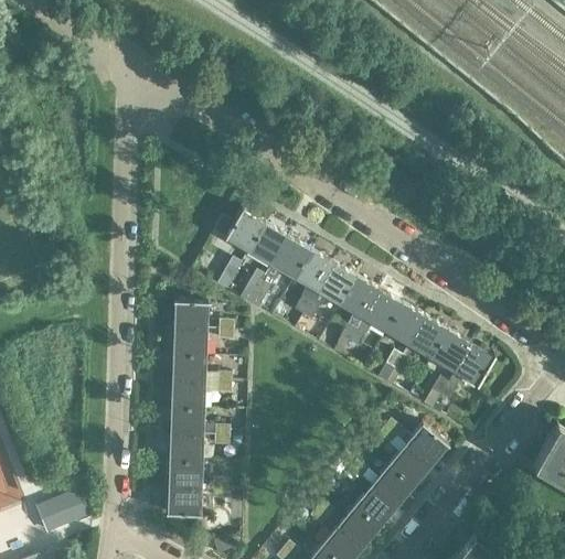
[(247,251),(264,225),(241,212),(225,238),(247,251)]
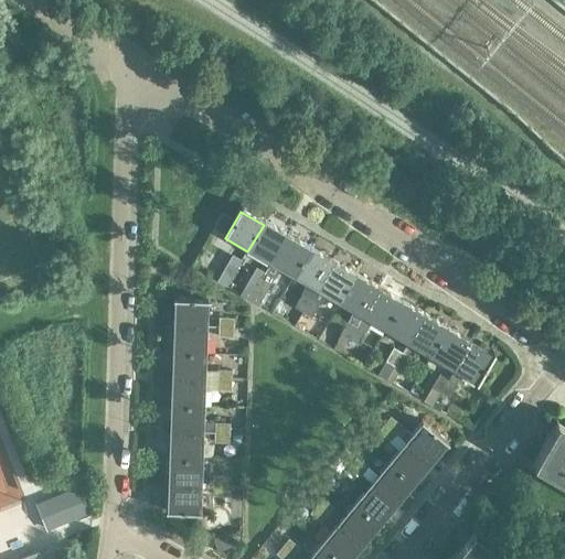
[(247,251),(272,266),(287,238),(264,225),(247,251)]
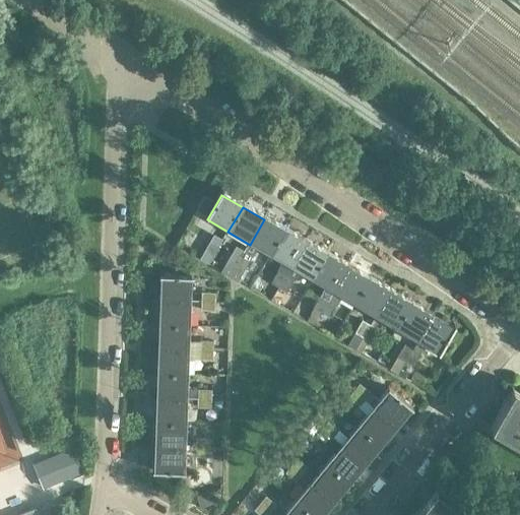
[(250,245),(243,255),(251,260),(257,249),(270,256),(284,232),(264,219),(250,245)]
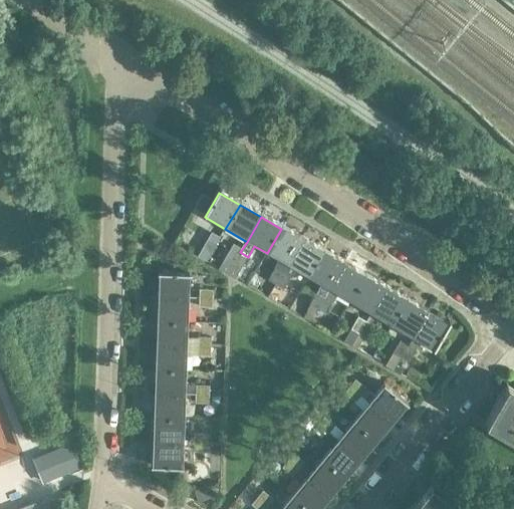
[(302,241),(281,229),(267,253),(278,260),(272,271),(273,272),(281,276),(302,241)]
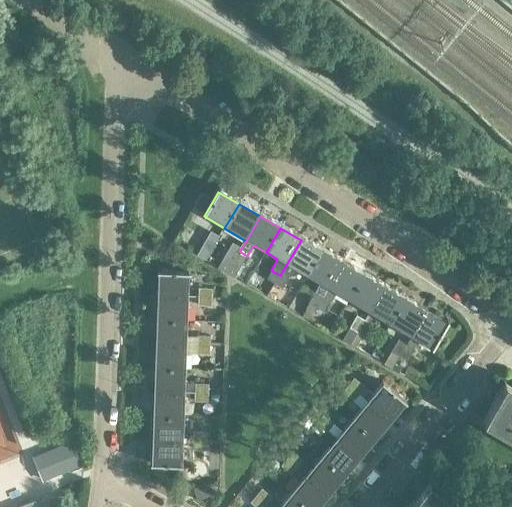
[(217,243),(209,238),(197,259),(205,264),(217,243)]
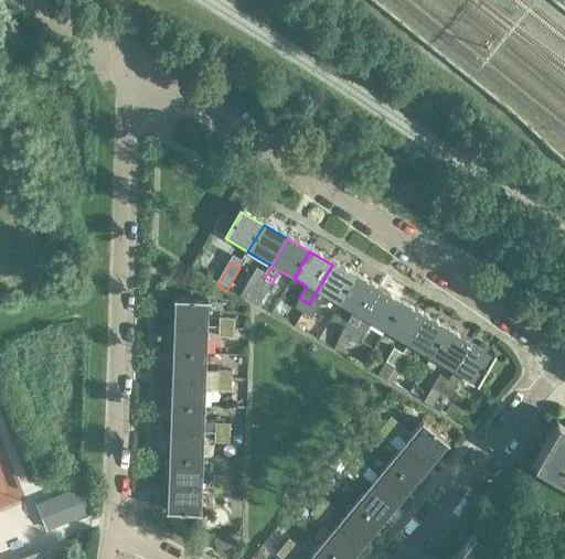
[(339,305),(355,278),(332,265),(309,303),(318,309),(319,309),(326,297),(339,305)]
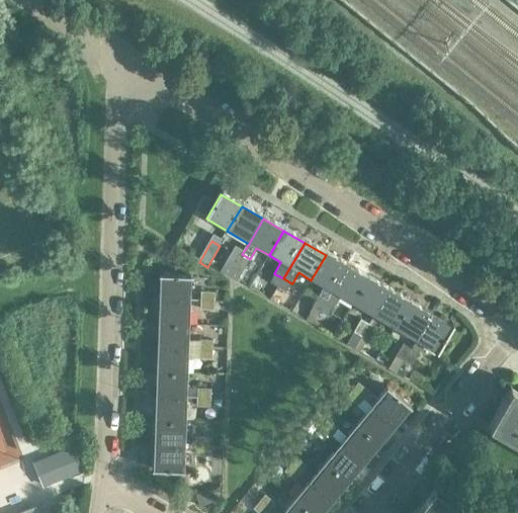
[(220,274),(228,278),(242,254),(234,249),(220,274)]
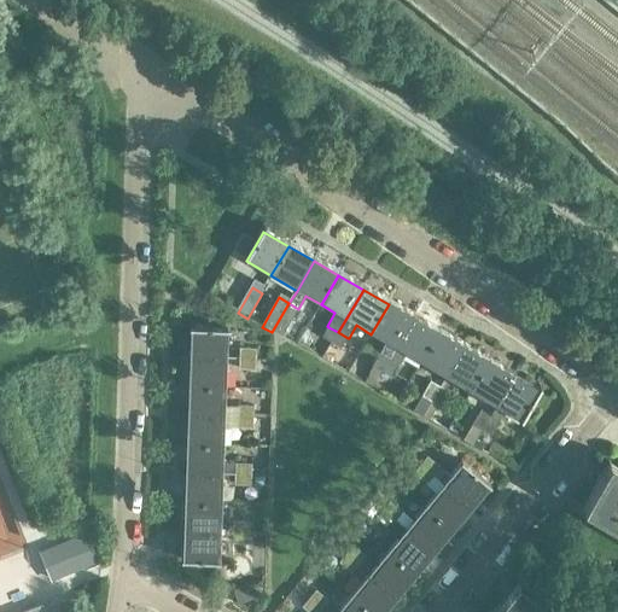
[(298,309),(289,303),(272,332),(281,338),(298,309)]
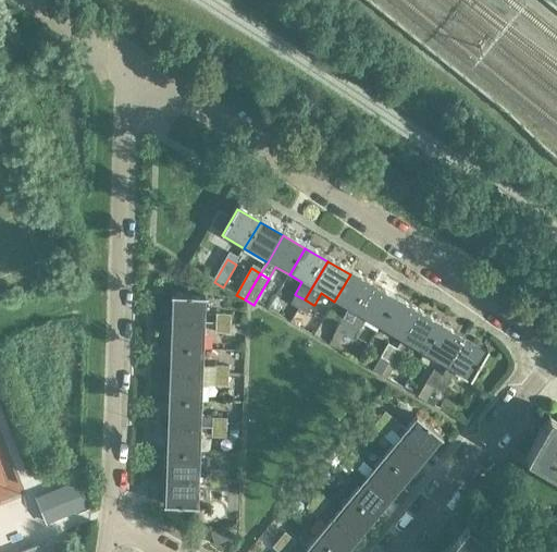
[(373,287),(350,274),(334,302),(357,315),(373,287)]
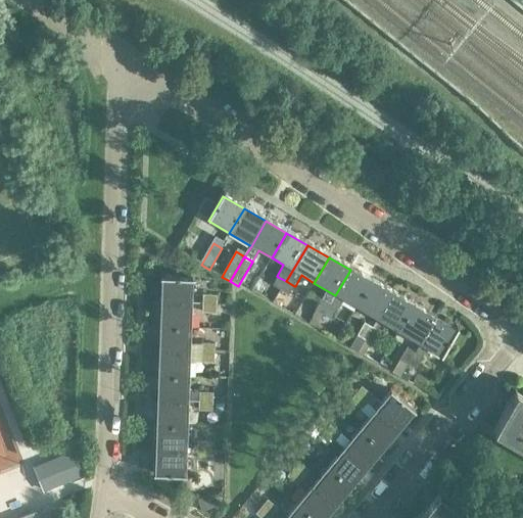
[(372,282),(350,270),(335,295),(329,305),(336,311),(343,299),(357,308),(372,282)]
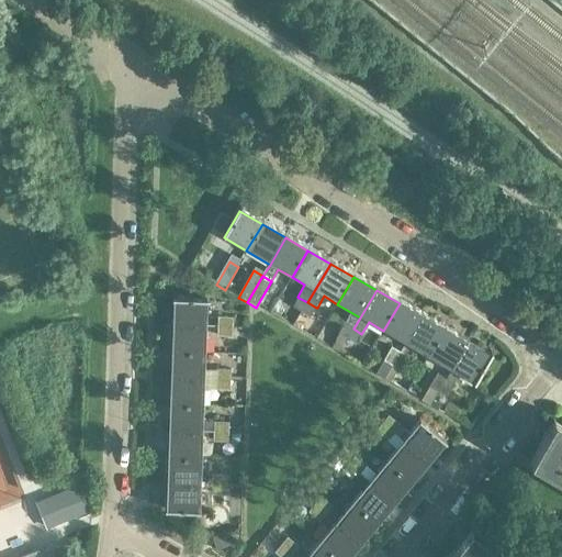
[(292,310),(300,315),(307,302),(299,298),(292,310)]
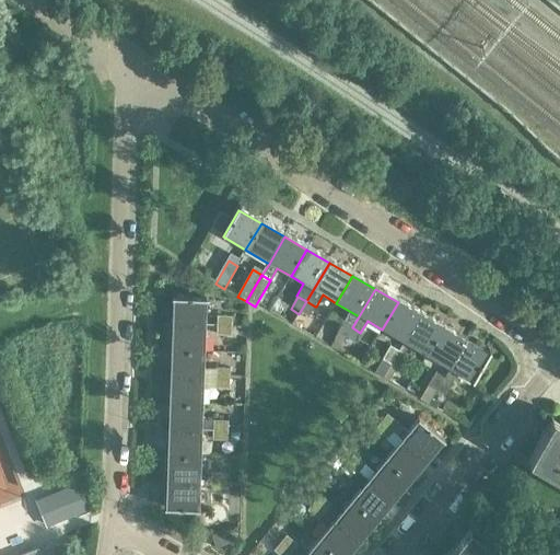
[(173,299),(172,326),(206,327),(207,300),(173,299)]
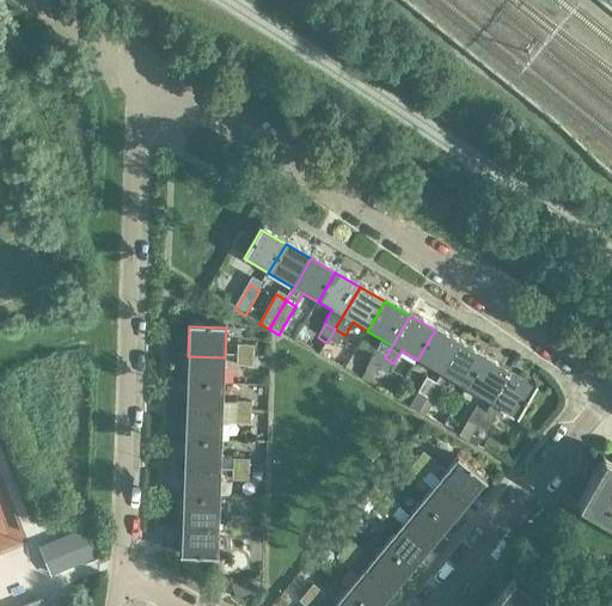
[(344,335),(335,329),(326,343),(336,348),(344,335)]
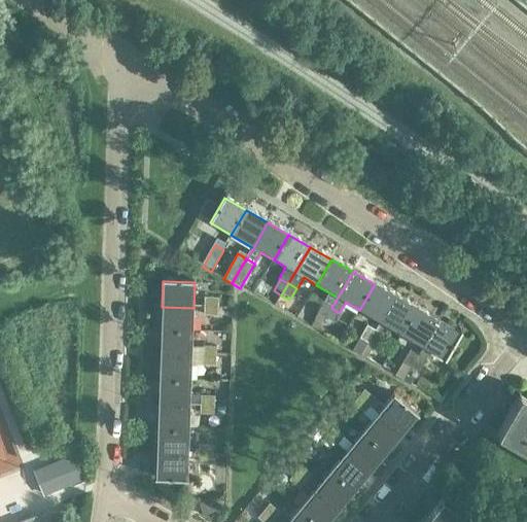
[(396,298),(375,284),(359,310),(380,322),(396,298)]
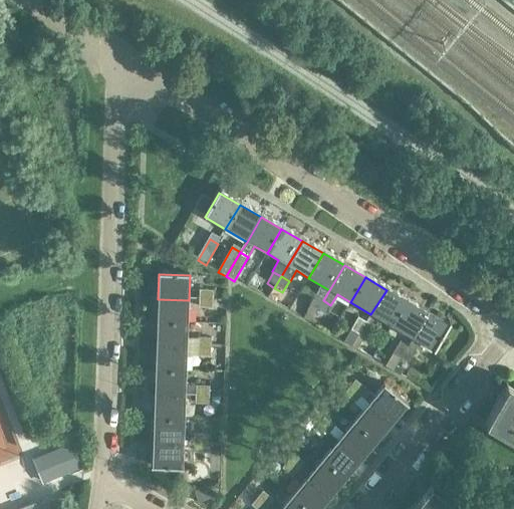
[(370,314),(392,327),(408,302),(387,290),(370,314)]
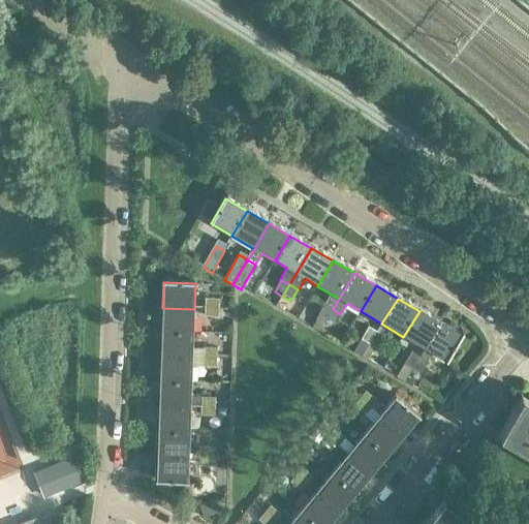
[(205,300),(205,309),(218,309),(218,301),(205,300)]
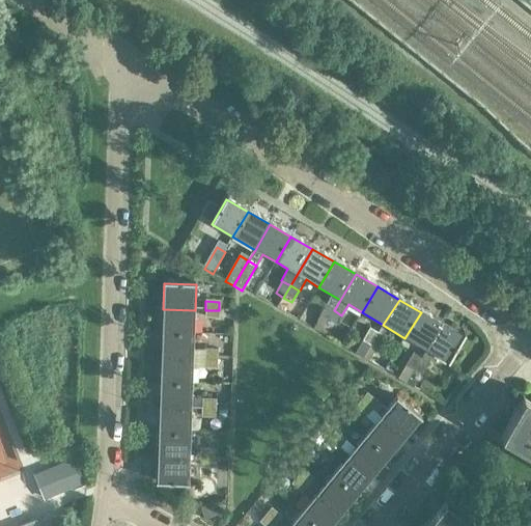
[(318,317),(327,323),(334,310),(326,305),(318,317)]
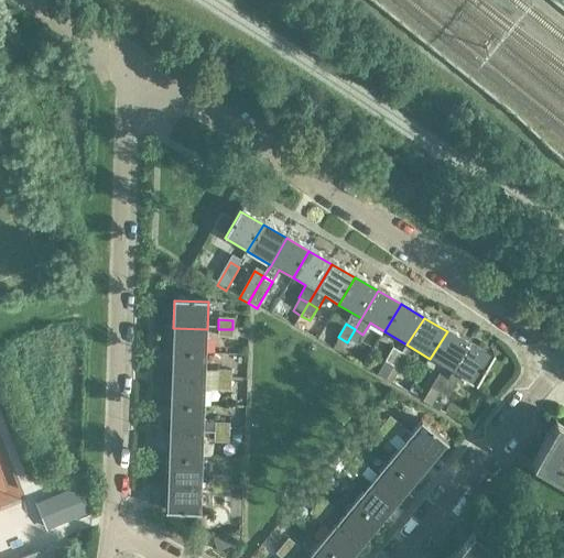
[(207,329),(173,328),(173,354),(206,356),(207,329)]
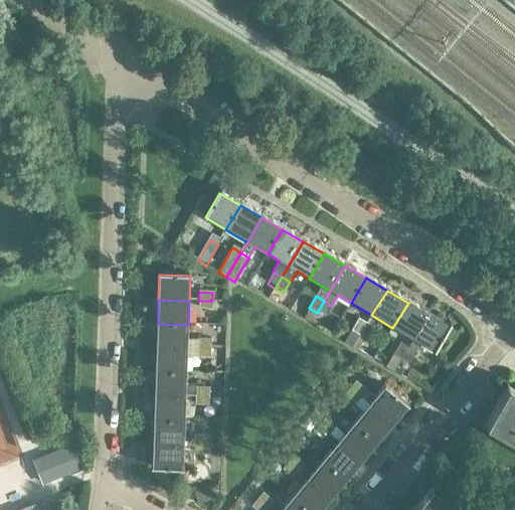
[(212,310),(212,301),(199,301),(198,310),(212,310)]
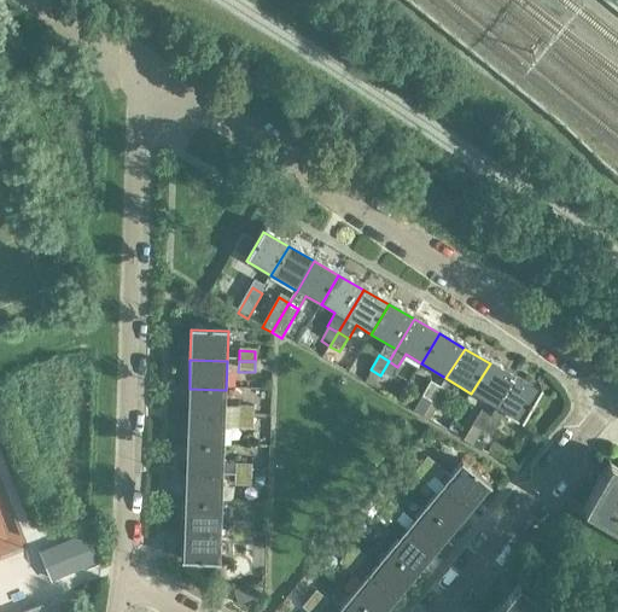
[(397,367),(389,361),(380,376),(389,380),(397,367)]
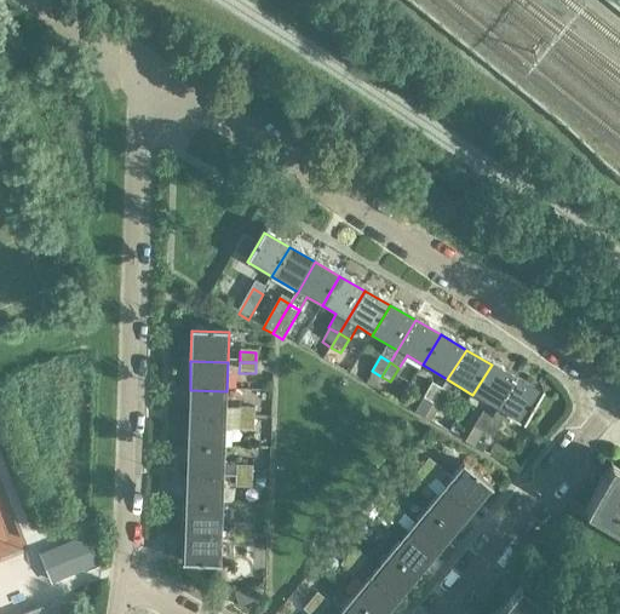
[(472,395),(498,409),(516,379),(492,365),(472,395)]
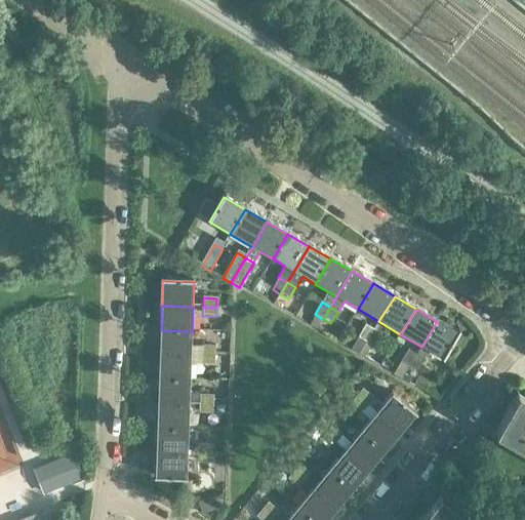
[(457,333),(437,321),(421,347),(443,359),(457,333)]
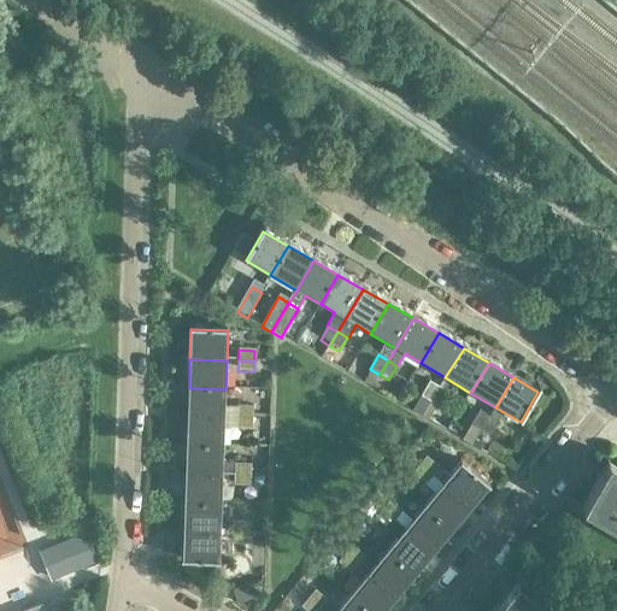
[(421,398),(429,404),(438,389),(429,383),(421,398)]
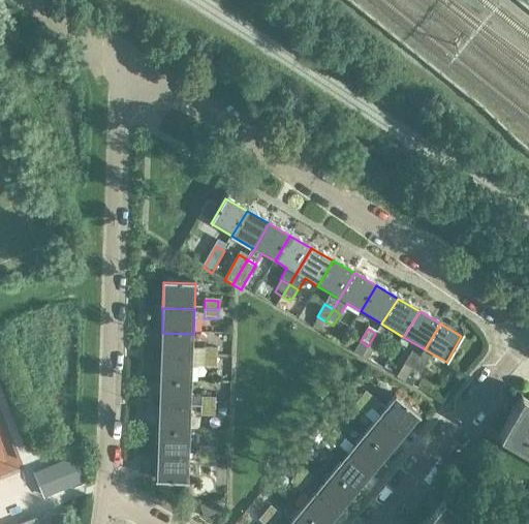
[(162,333),(161,358),(192,359),(193,334),(162,333)]
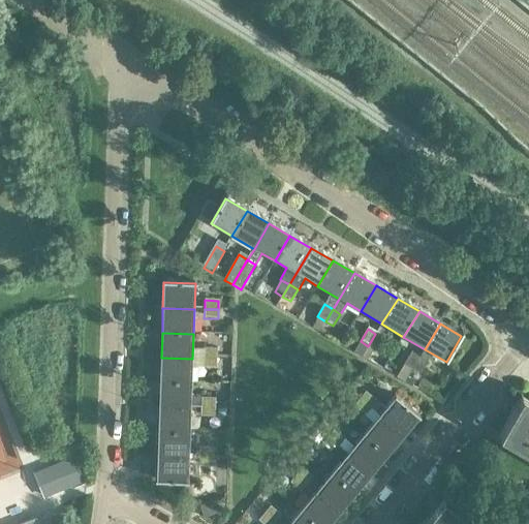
[(383,339),(375,334),(368,346),(376,350),(383,339)]
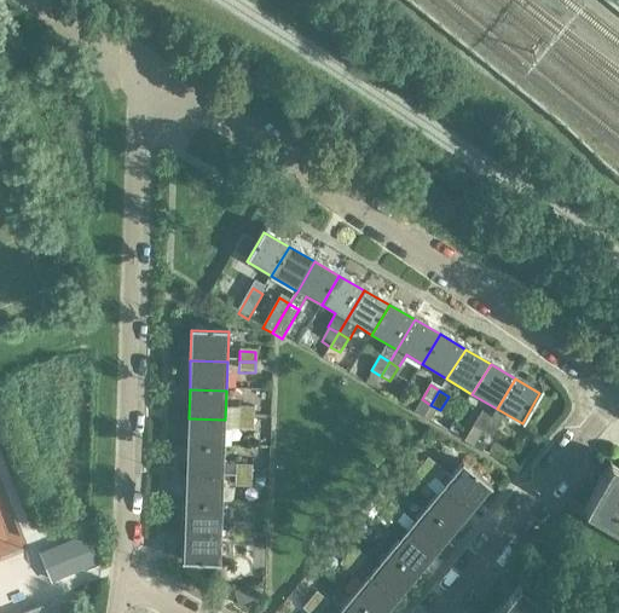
[(238,410),(237,421),(254,421),(254,410),(238,410)]
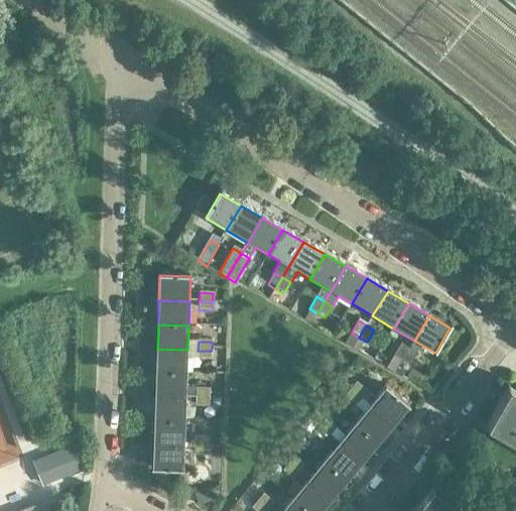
[(393,357),(401,362),(408,350),(400,346),(393,357)]
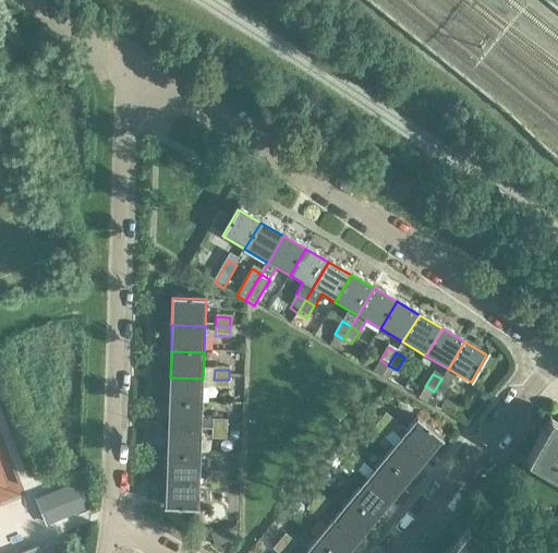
[(203,379),(170,377),(169,404),(202,405),(203,379)]
